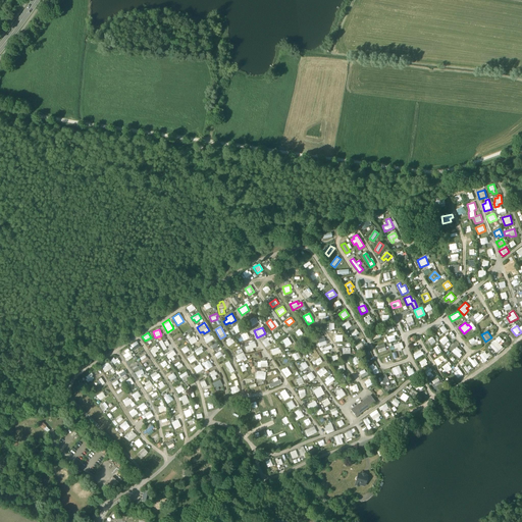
[(246,332),(241,334),(244,342),(250,338),(246,332)]
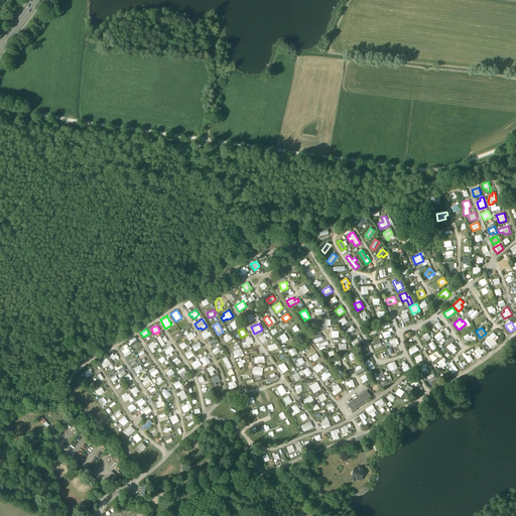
[(201,333),(204,340),(211,337),(209,330),(201,333)]
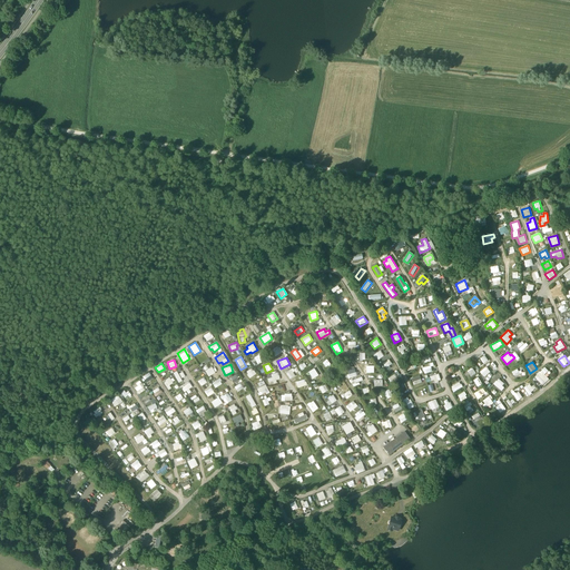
[(480,372),(484,377),(490,372),(485,366),(480,372)]
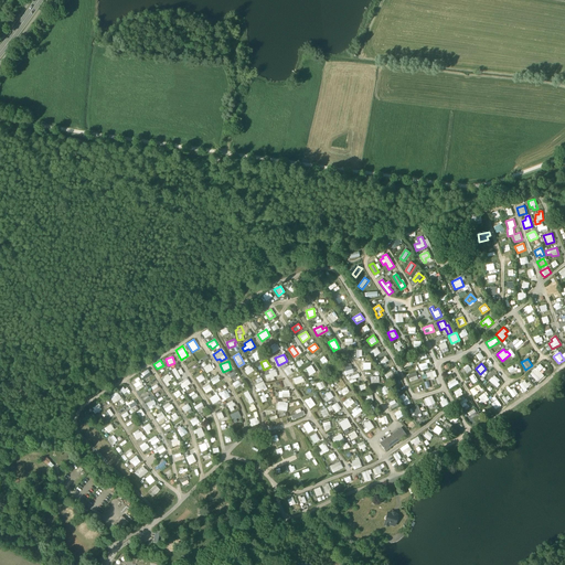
[(203,366),(205,373),(213,371),(210,364),(203,366)]
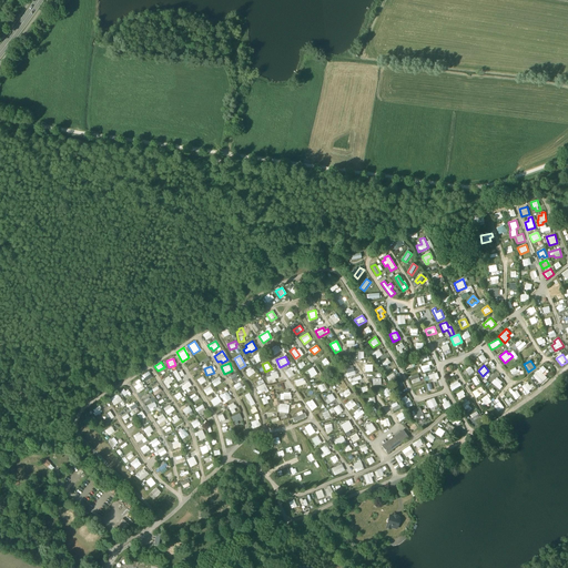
[(465,369),(469,375),(474,372),(470,366),(465,369)]
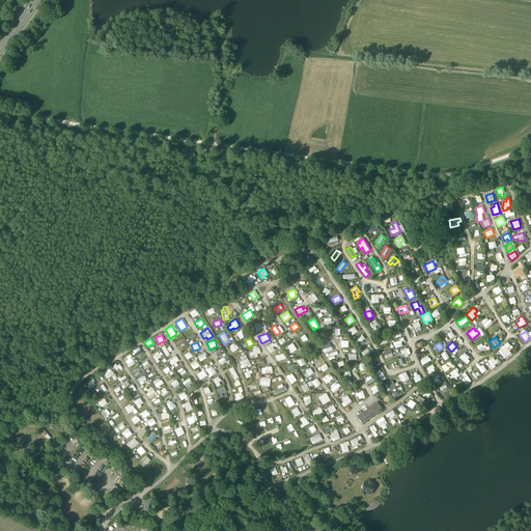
[(505,360),(511,354),(507,348),(510,345),(507,342),(497,351),(505,360)]
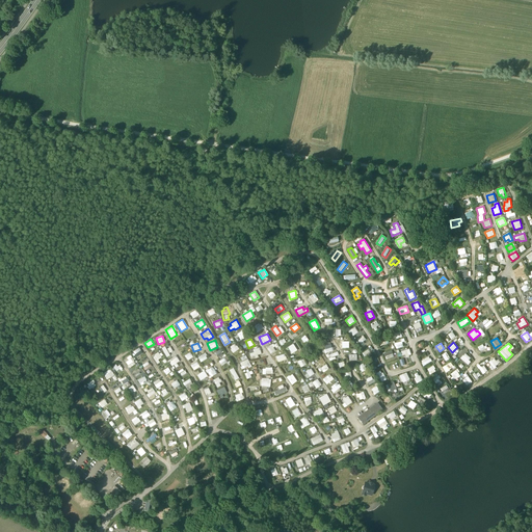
[(230,347),(233,353),(239,349),(235,344),(230,347)]
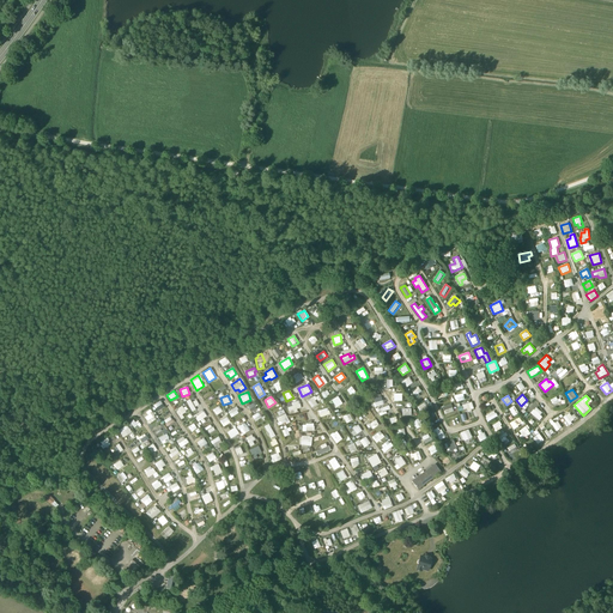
[(159,401),(153,405),(158,412),(164,407),(159,401)]
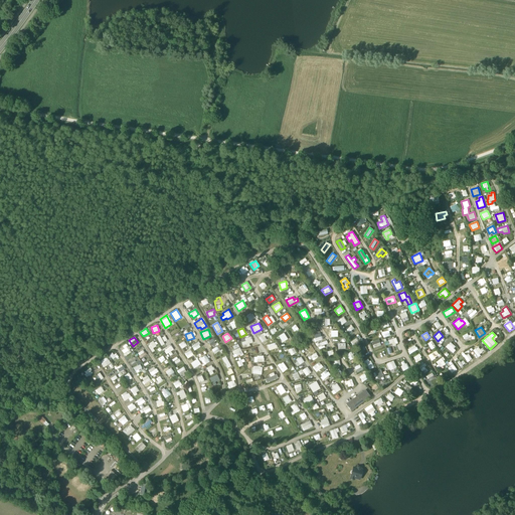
[(242,347),(253,344),(251,337),(240,339),(242,347)]
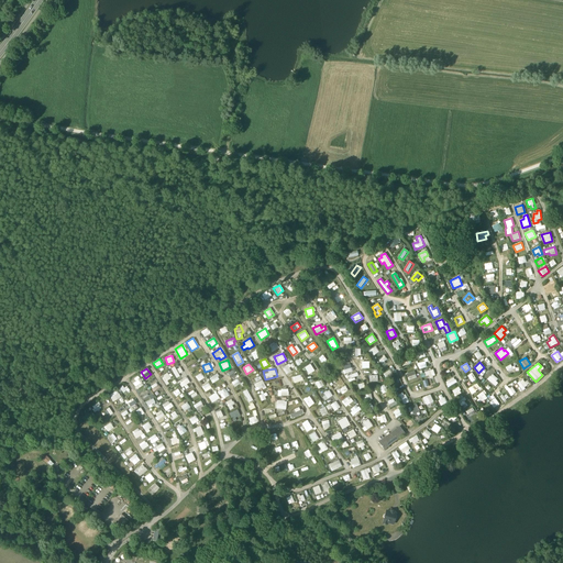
[(406,374),(408,381),(417,377),(415,371),(406,374)]
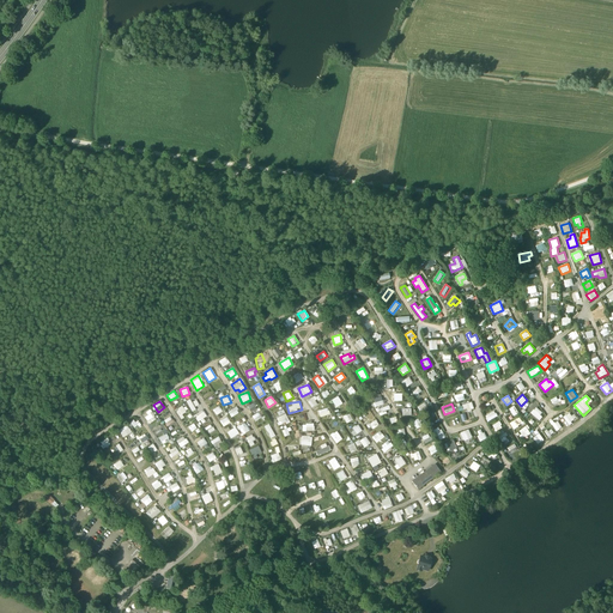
[(184,418),(182,414),(186,412),(182,406),(175,411),(181,419),(184,418)]
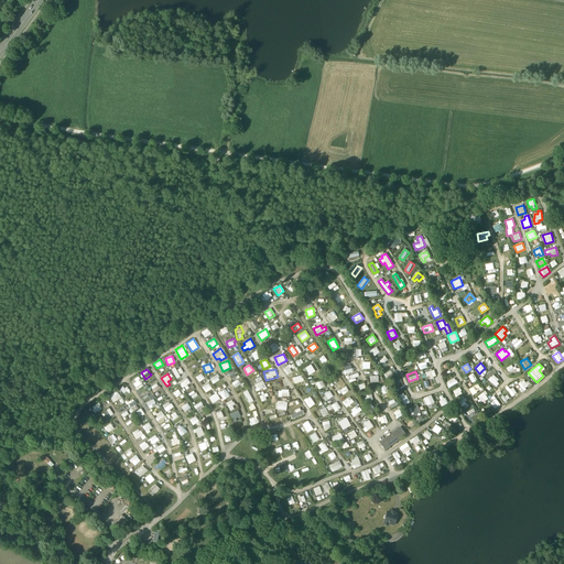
[(202,373),(195,377),(199,382),(205,379),(202,373)]
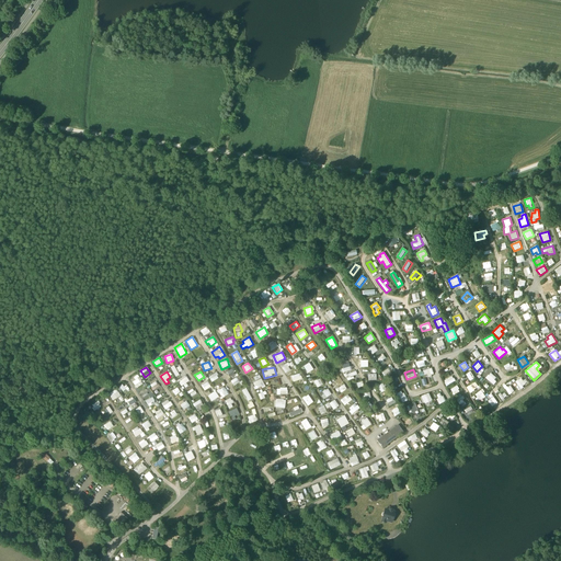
[(470,371),(466,375),(470,381),(474,378),(470,371)]
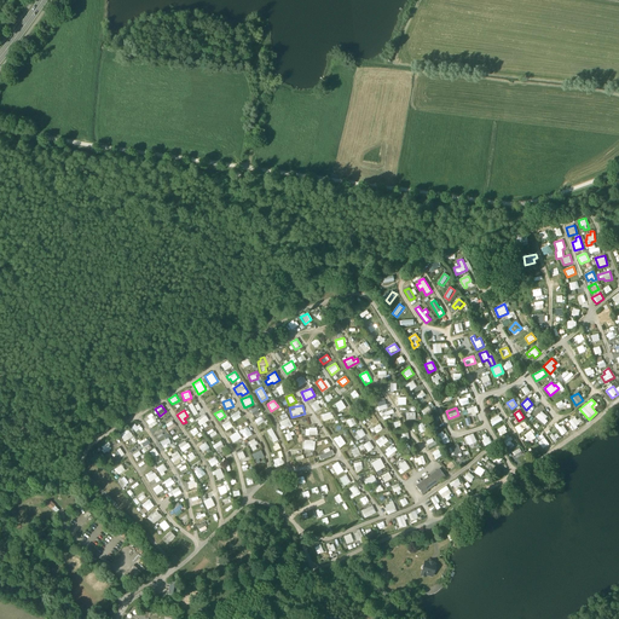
[(233,422),(242,417),(237,411),(230,416),(233,422)]
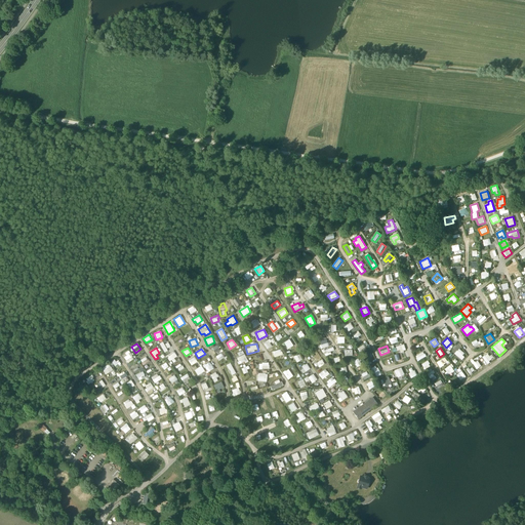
[(274,357),(283,355),(281,349),(272,352),(274,357)]
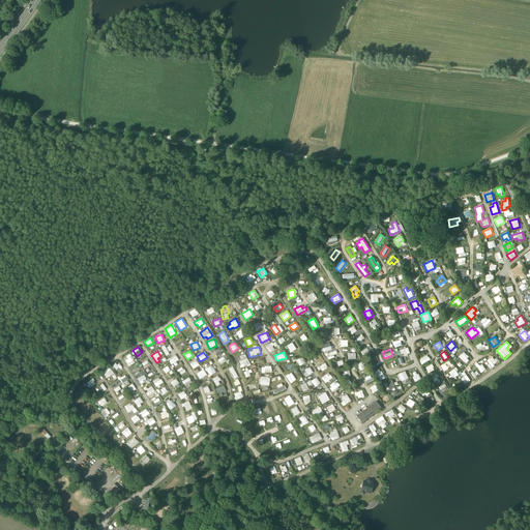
[(467,359),(469,357),(464,352),(459,357),(466,364),(469,361),(467,359)]
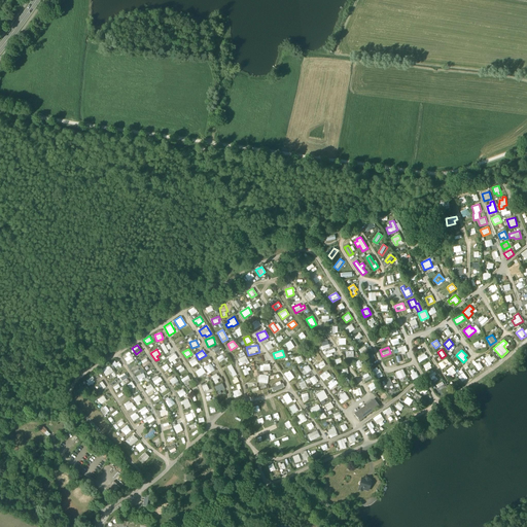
[(126,354),(127,357),(125,359),(128,364),(135,360),(129,352),(126,354)]
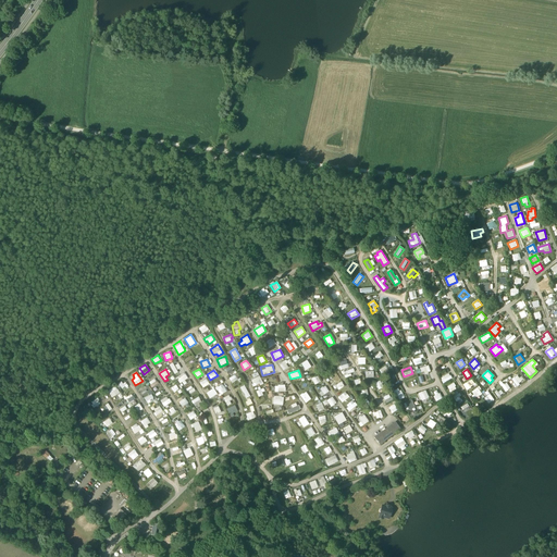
[(176,378),(180,383),(188,378),(184,372),(176,378)]
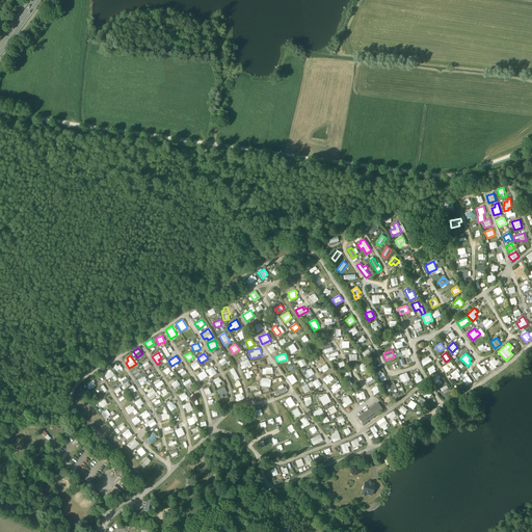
[(423,366),(431,362),(429,356),(421,361),(423,366)]
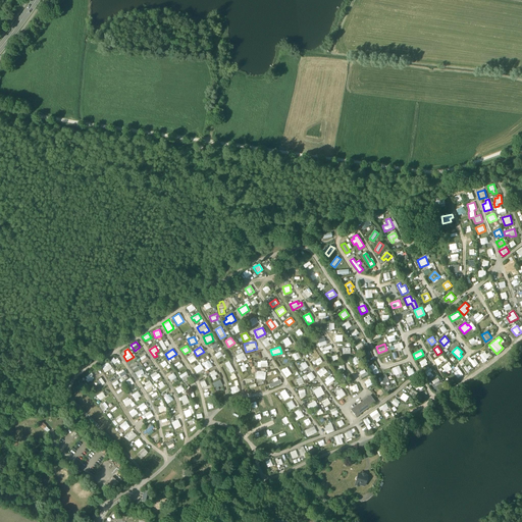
[(295,361),(300,358),(297,352),(292,355),(295,361)]
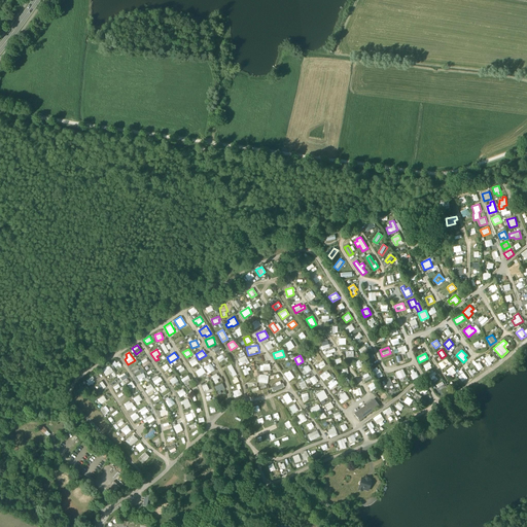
[(494,356),(491,358),(489,355),(484,359),(487,362),(485,363),(488,366),(491,364),(491,363),(496,359),(494,356)]
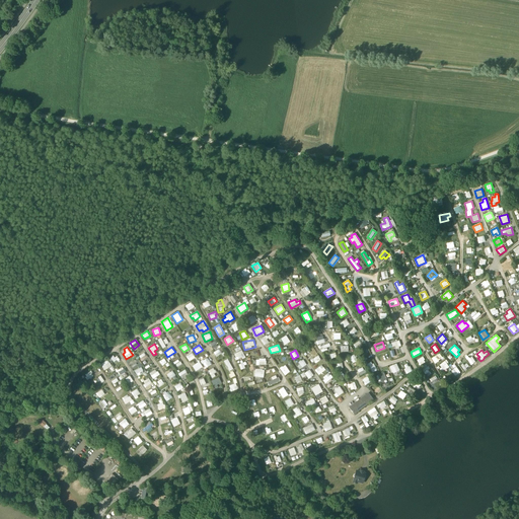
[(233,355),(236,360),(241,358),(242,359),(245,358),(241,351),(233,355)]
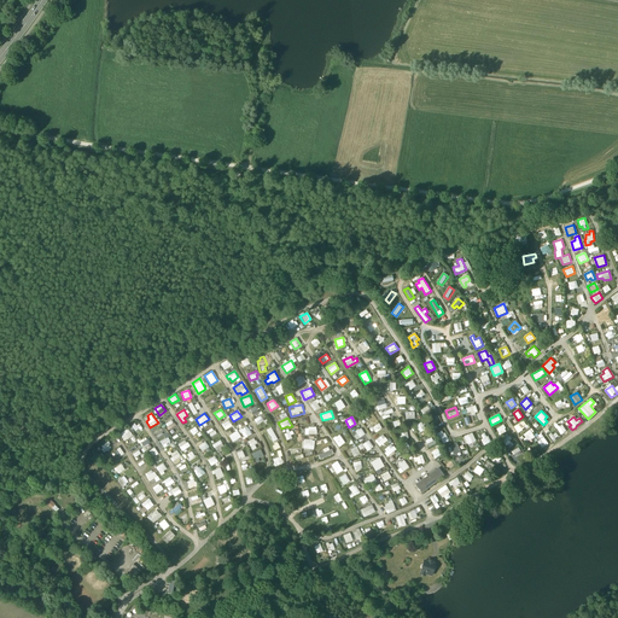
[(172,420),(164,425),(169,431),(176,426),(172,420)]
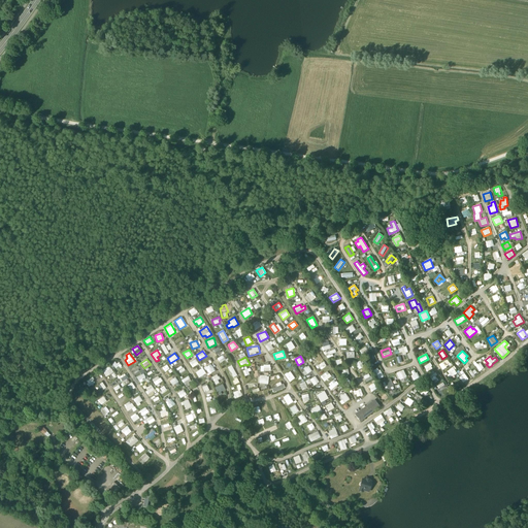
[(189,363),(193,368),(199,364),(196,359),(189,363)]
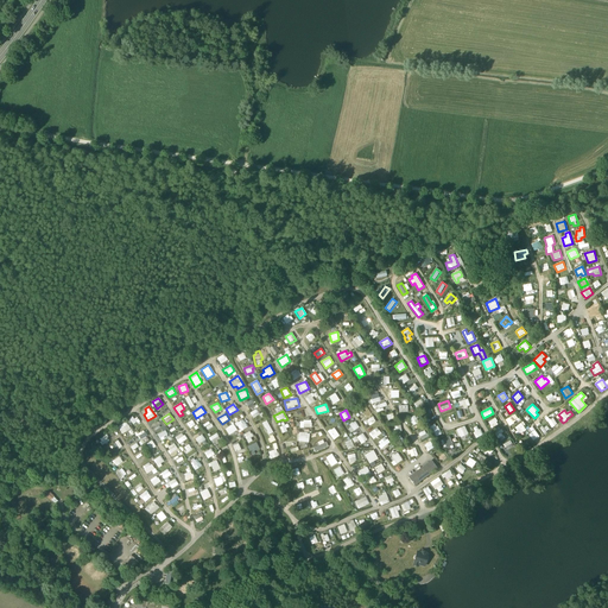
[(515,415),(506,420),(510,426),(519,420),(515,415)]
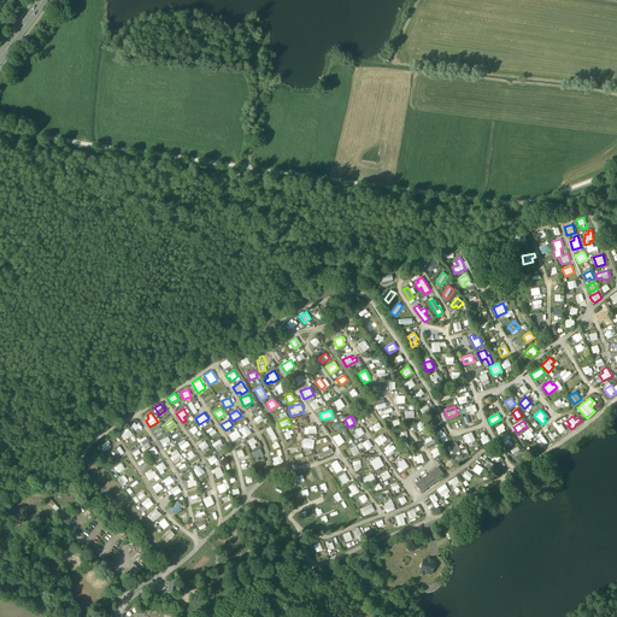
[(560,435),(565,430),(560,424),(558,425),(556,422),(552,424),(560,435)]
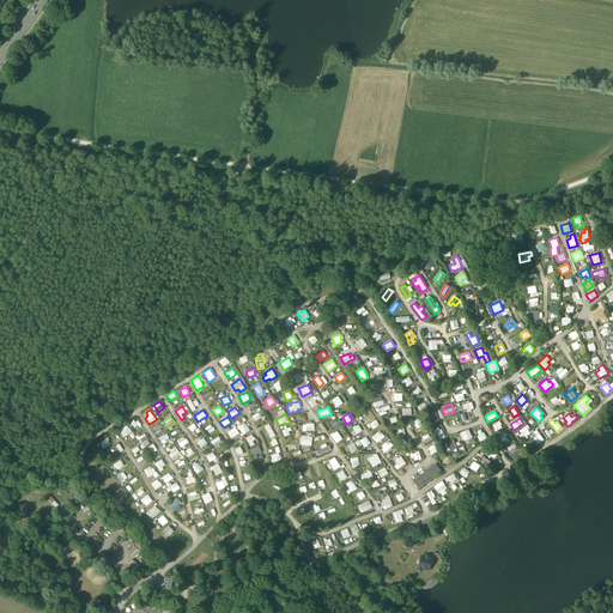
[(492,425),(496,431),(503,428),(499,422),(492,425)]
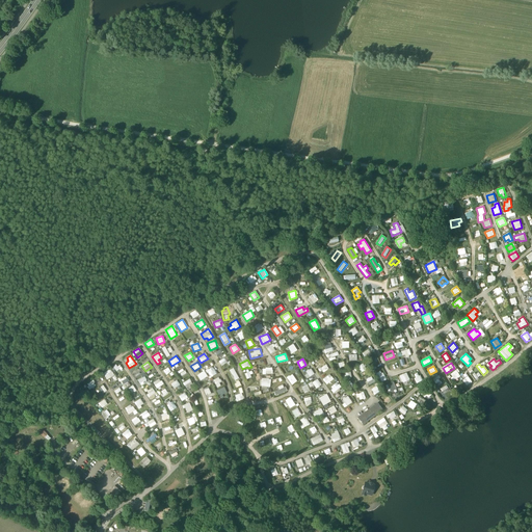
[(209,377),(216,374),(214,367),(207,370),(209,377)]
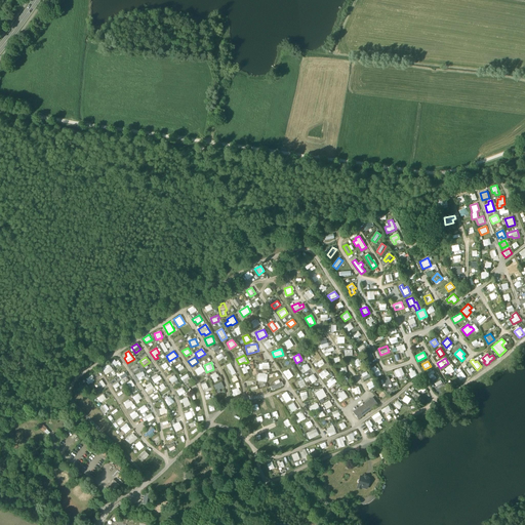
[(230,363),(227,365),(233,375),(236,373),(230,363)]
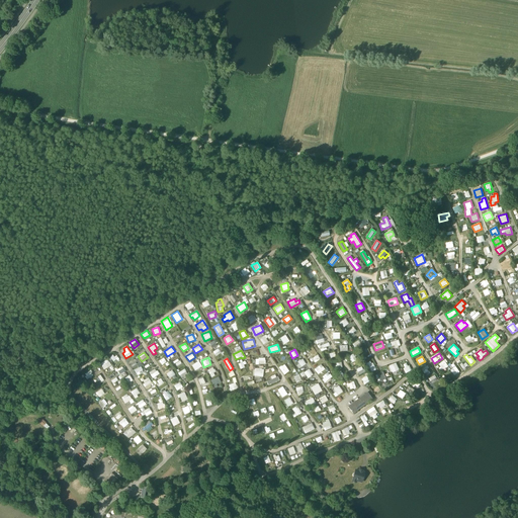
[(104,369),(111,365),(107,359),(100,363),(104,369)]
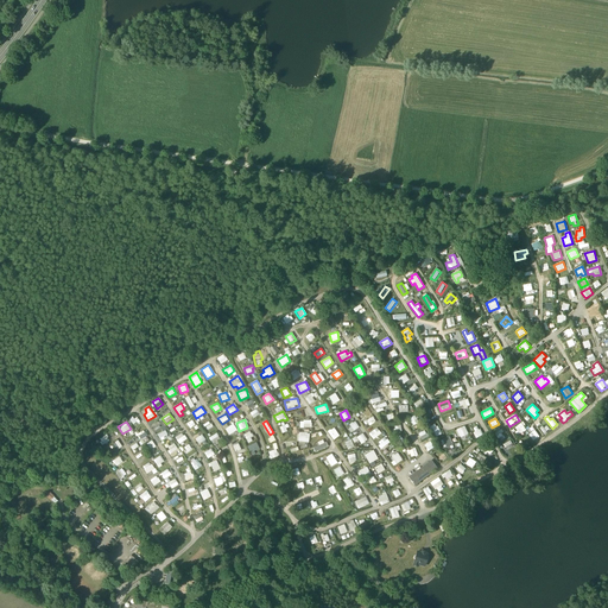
[(352,428),(349,429),(350,432),(359,429),(355,422),(349,424),(352,428)]
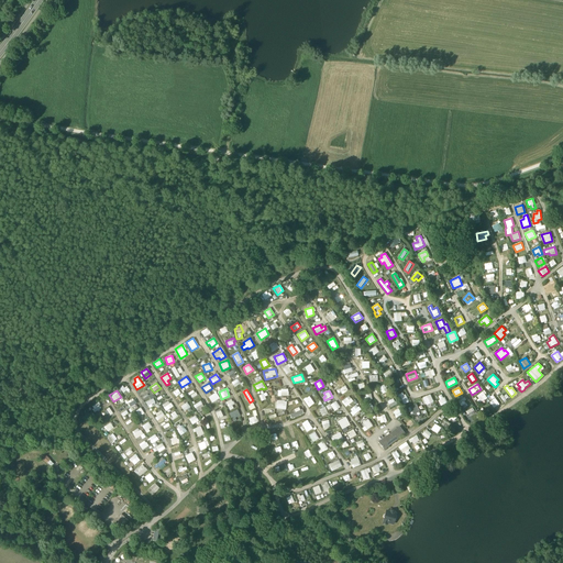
[(477,396),(482,403),(487,398),(483,392),(477,396)]
